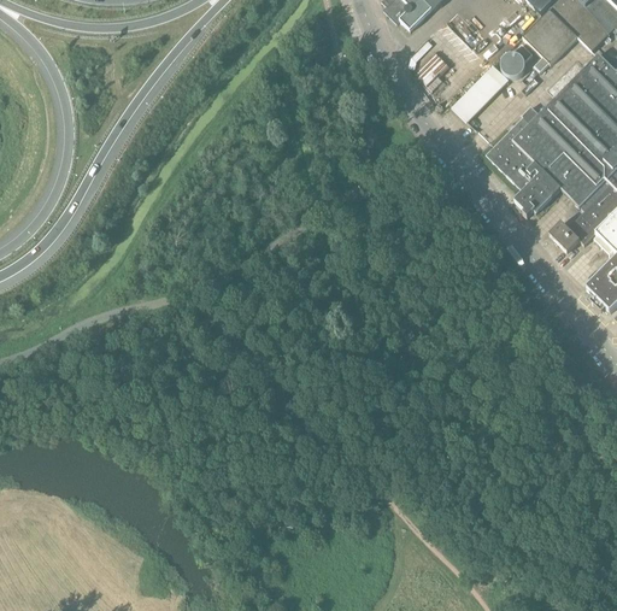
[(388,0),(389,1),(383,7),(397,22),(399,18),(410,29),(432,6),(433,9),(441,0),(527,0),(540,12),(552,0),(580,0),(585,5),(589,0),(388,0)]
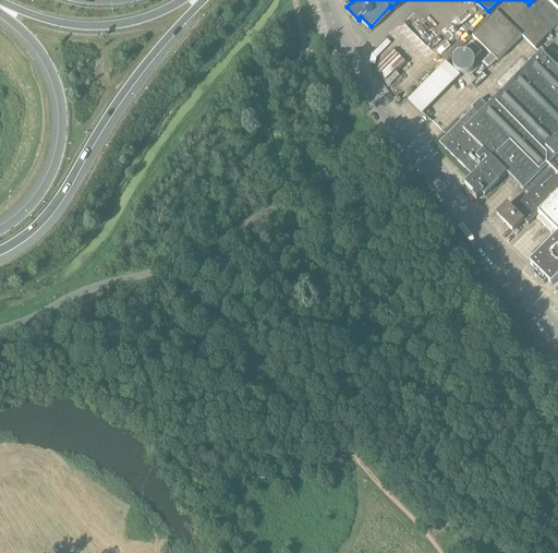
[(550,29),(529,4),(524,0),(500,0),(495,5),(496,7),(471,33),(489,51),(483,58),(488,63),(496,56),(497,57),(522,32),(535,45),(550,29)]
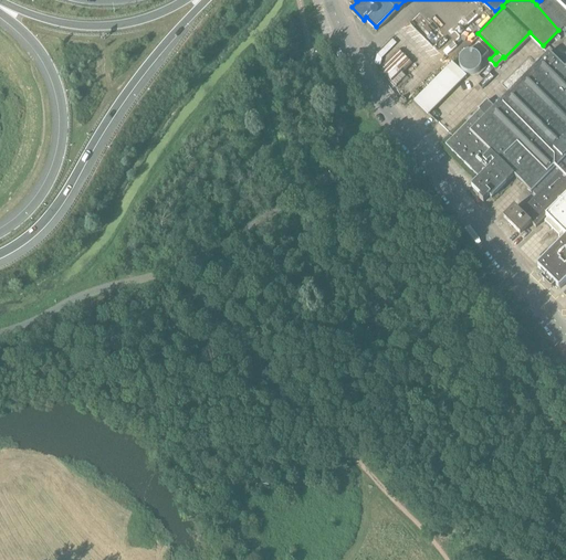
[(541,0),(536,4),(558,30),(563,24),(565,27),(565,29),(564,32),(565,33),(565,0),(541,0)]
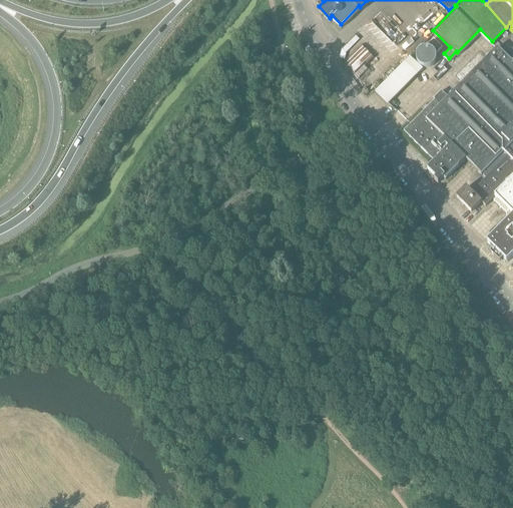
[(362,40),(345,56),(355,67),(372,50),(362,40)]
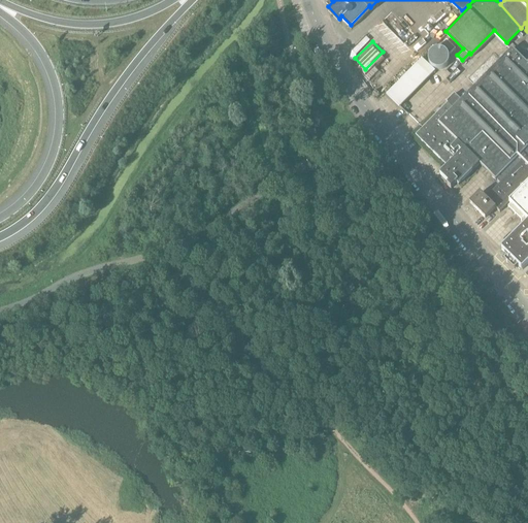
[(451,50),(435,42),(428,57),(443,65),(451,50)]
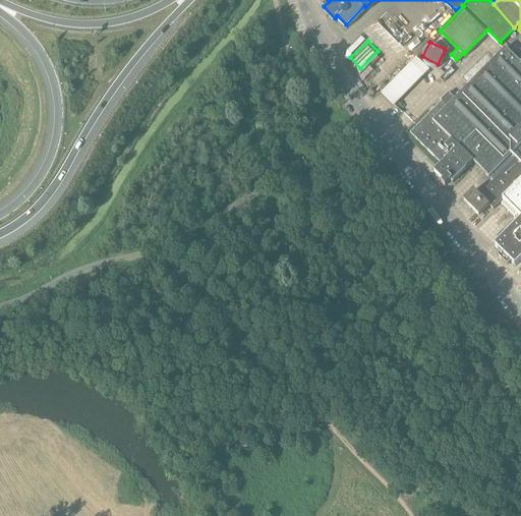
[(520,59),(517,55),(514,52),(505,43),(505,44),(455,95),(448,88),(440,96),(442,98),(435,105),(431,102),(427,106),(430,109),(410,129),(441,160),(433,167),(443,176),(441,178),(445,182),(450,177),(452,178),(473,158),(488,174),(489,173),(494,177),(479,191),(488,202),(493,206),(503,195),(520,176),(520,59)]
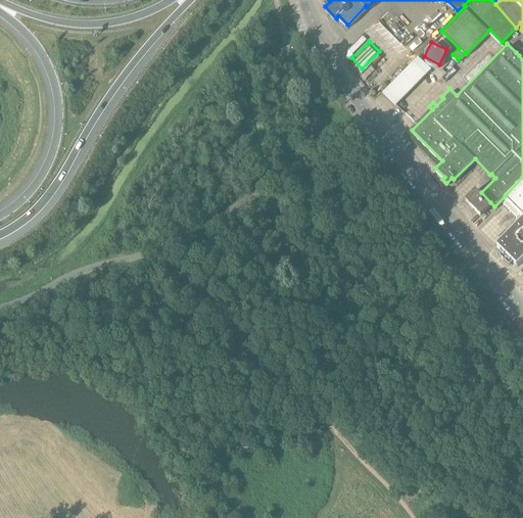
[(392,98),(421,69),(412,59),(382,89),(392,98)]
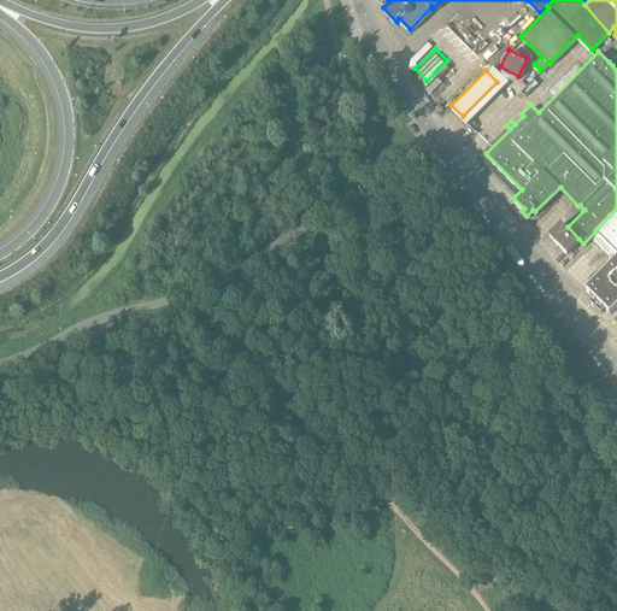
[(616,209),(595,231),(616,252),(616,209)]
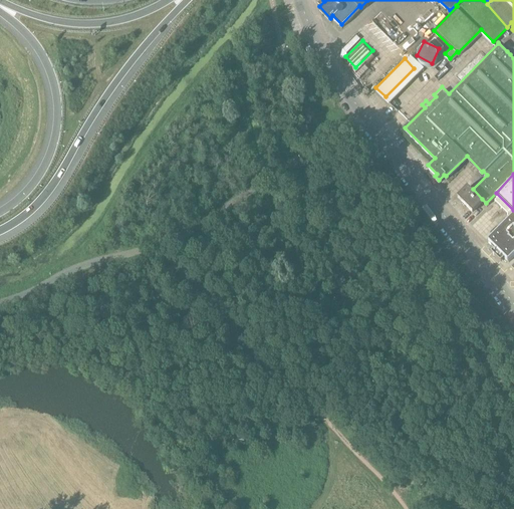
[(482,199),(473,189),(467,183),(457,194),(472,209),(482,199)]
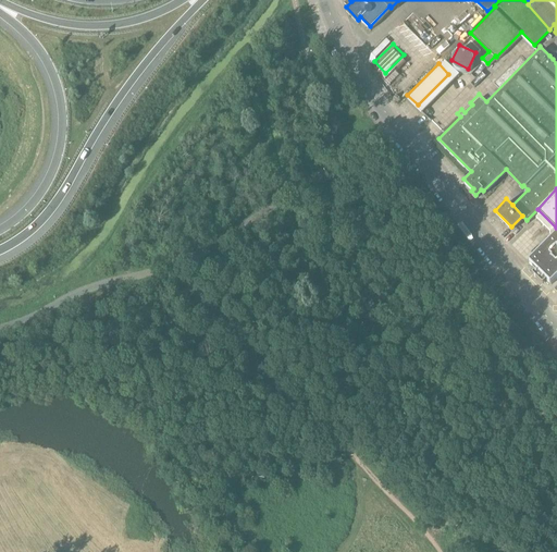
[(552,279),(556,272),(556,229),(529,257),(533,261),(532,261),(532,262),(533,264),(535,266),(532,269),(541,278),(542,278),(543,278),(544,278),(545,278),(547,276),(552,279)]
